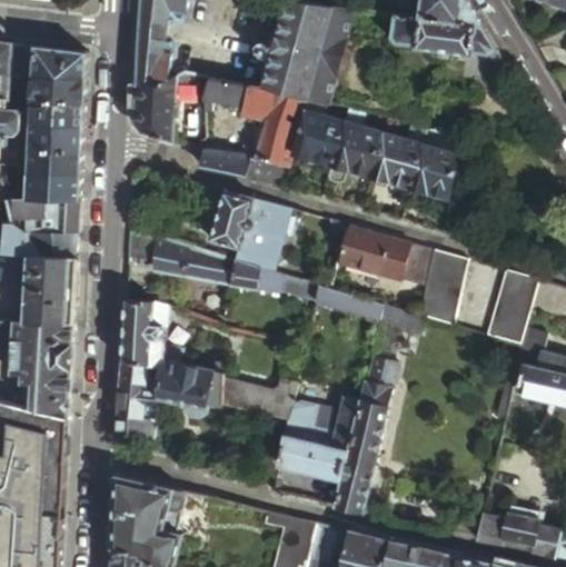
[(185,0),(138,0),(137,23),(136,65),(164,70),(167,16),(184,18),(185,0)]
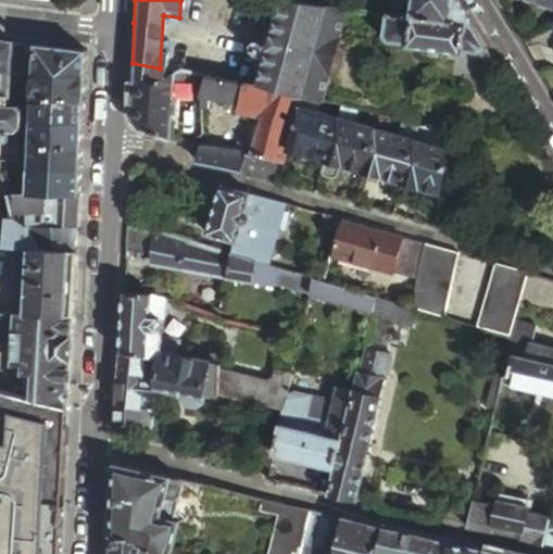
[(283,0),(260,89),(299,96),(326,4),(297,0),(294,0),(283,0)]
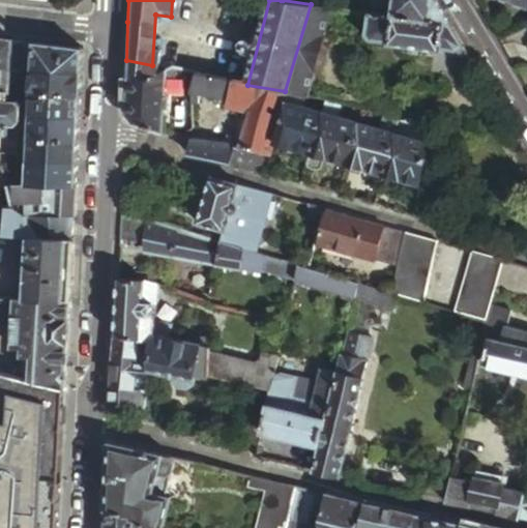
[(392,0),(391,16),(446,23),(432,0),(392,0)]
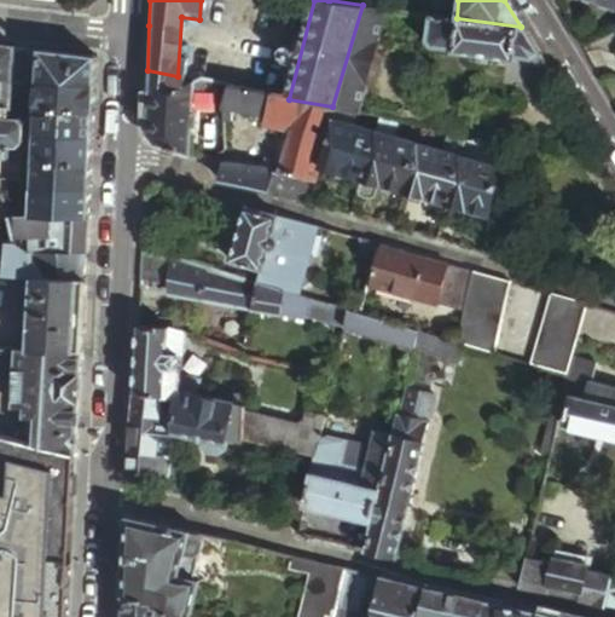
[(614,0),(578,0),(614,17),(614,28),(614,29),(614,28),(614,0)]
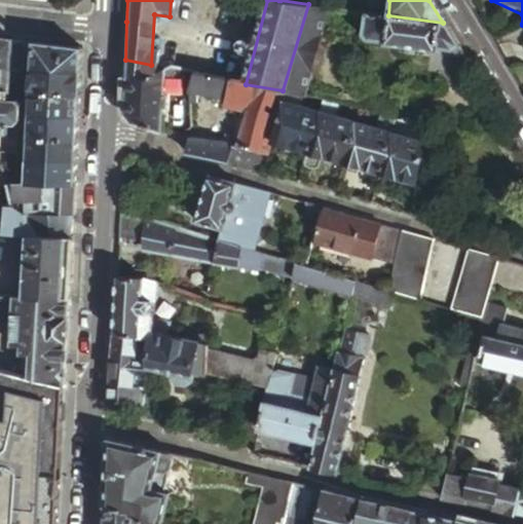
[(283,90),(303,96),(327,6),(308,4),(283,90)]
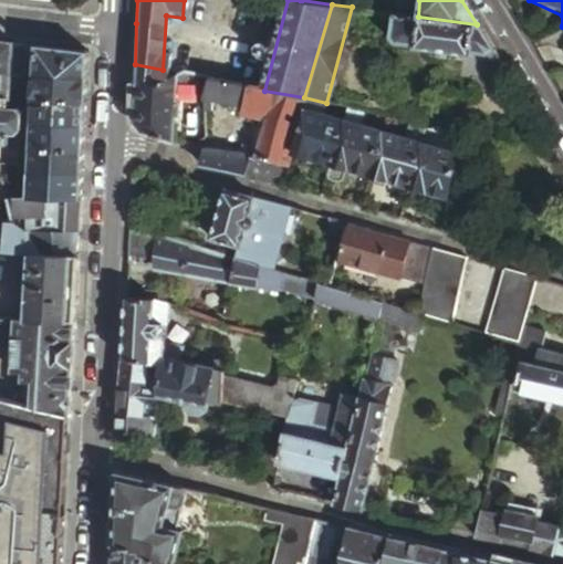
[(486,55),(492,50),(477,24),(418,17),(393,13),(388,37),(394,43),(414,47),(415,48),(469,55),(470,53),(477,54),(486,55)]
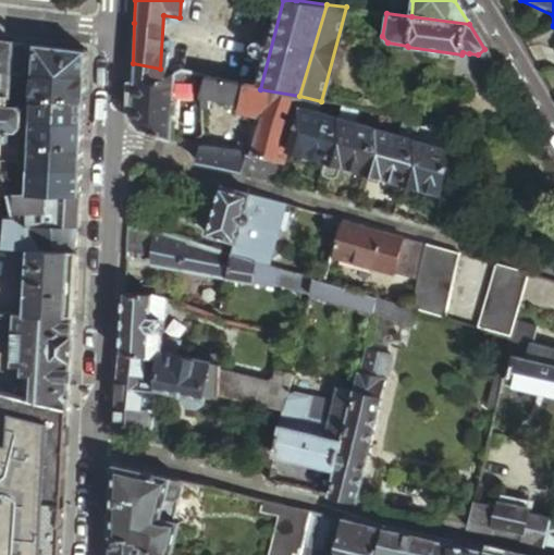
[(11,42),(0,40),(0,143),(4,144),(4,135),(7,135),(7,130),(15,130),(20,126),(20,110),(16,107),(7,106),(11,42)]
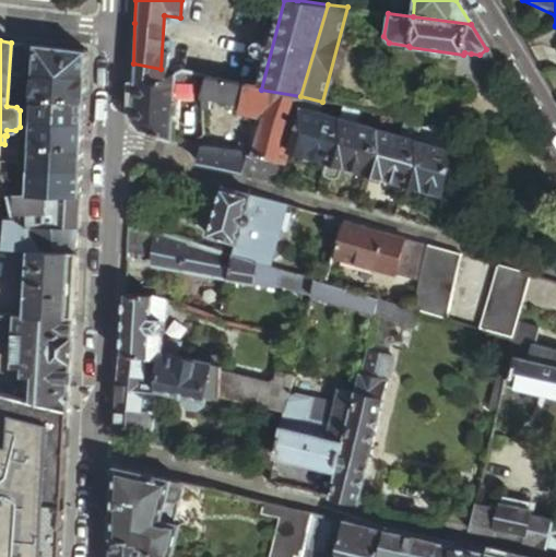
[(61,49),(22,45),(21,73),(32,74),(31,89),(83,90),(84,76),(85,51),(61,49)]
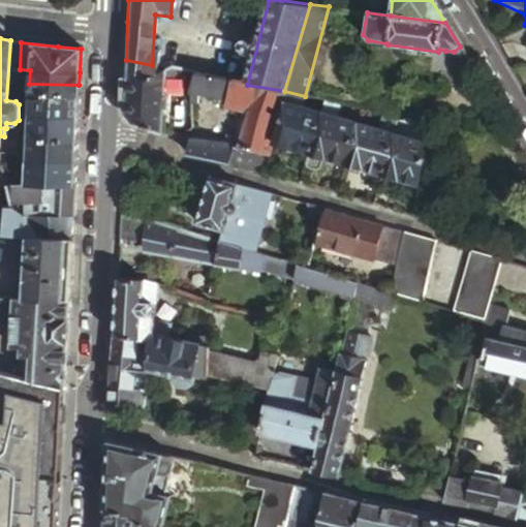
[(152,65),(126,60),(123,114),(129,125),(158,131),(159,117),(161,80),(162,67),(152,65)]
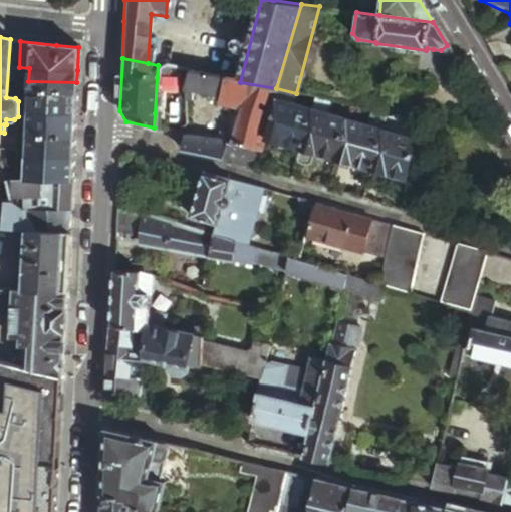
[(187,71),(158,65),(157,77),(169,80),(168,92),(180,95),(181,90),(187,71)]
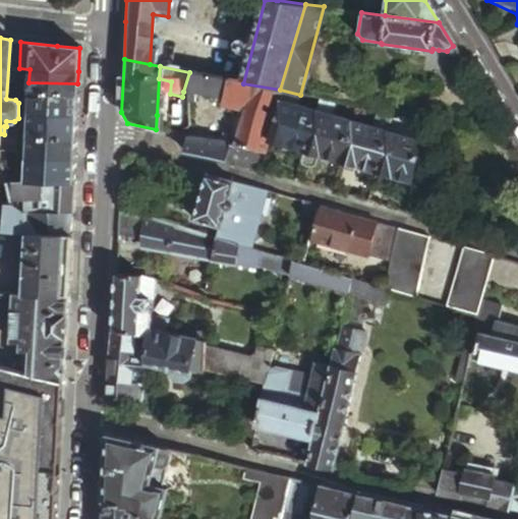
[(180,152),(252,170),(259,153),(262,154),(266,139),(277,99),(280,90),(243,83),(189,72),(183,92),(184,92),(189,94),(218,101),(216,109),(239,115),(231,149),(183,136),(180,152)]
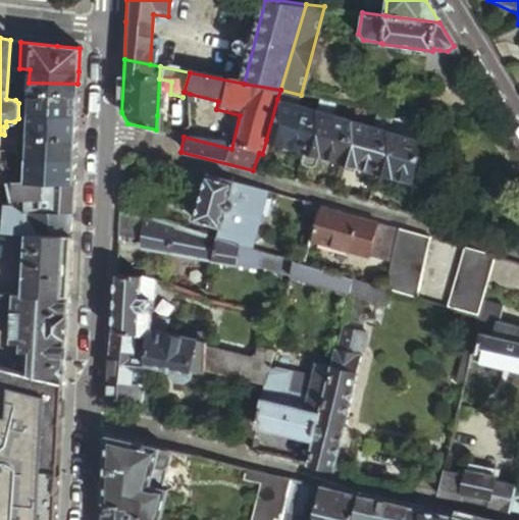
[(78,84),(29,83),(29,104),(78,106),(78,84)]
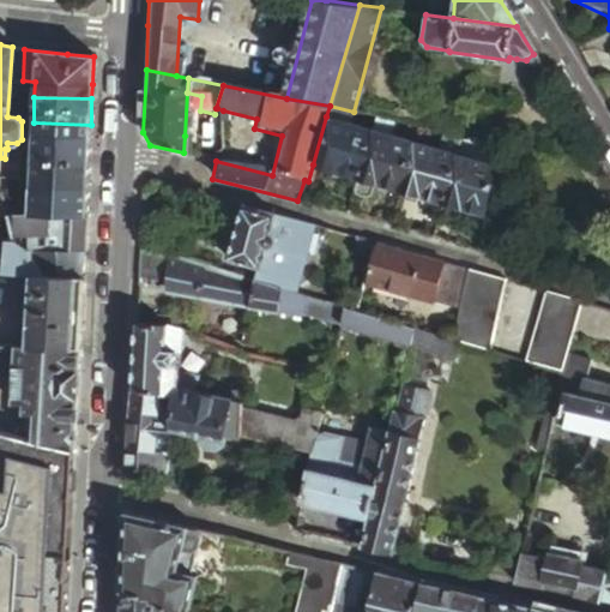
[(357,178),(372,131),(326,117),(313,165),(357,178)]
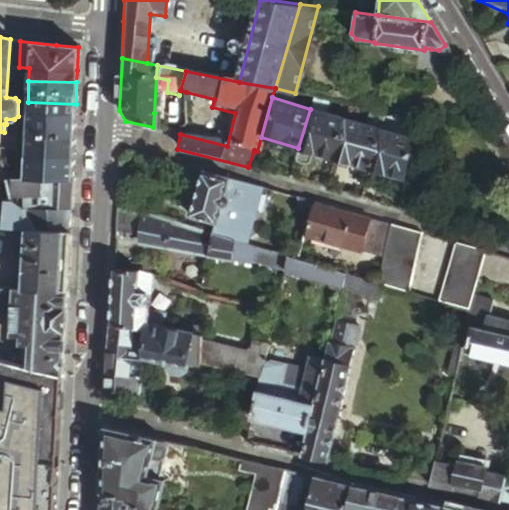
[(75,126),(76,104),(28,102),(27,124),(75,126)]
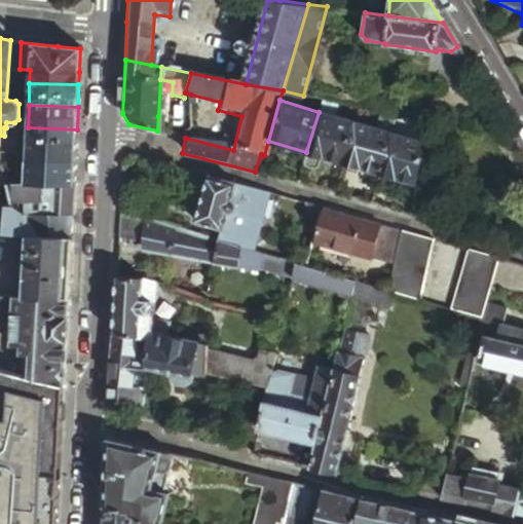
[(353,122),(319,112),(306,152),(302,163),(304,167),(313,171),(316,167),(320,156),(341,162),(353,122)]
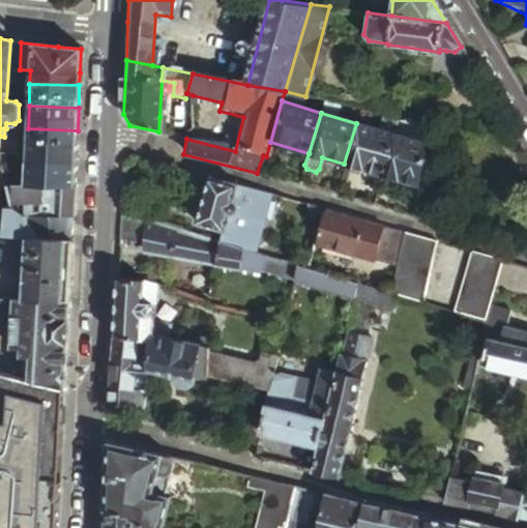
[(344,164),(380,175),(392,134),(356,123),(344,164)]
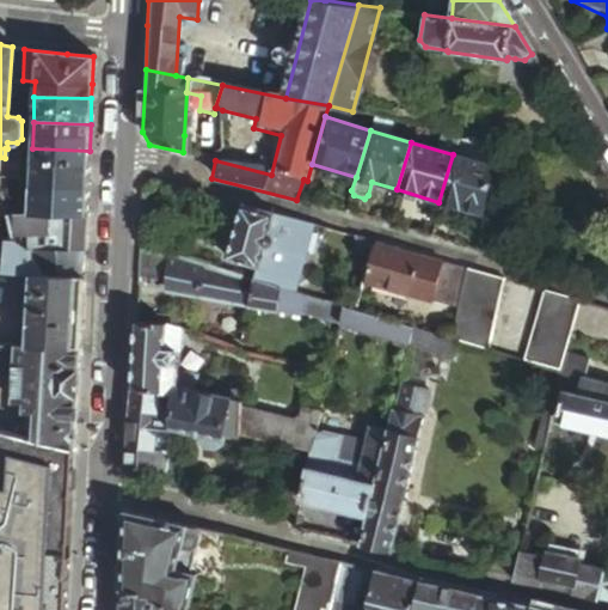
[(90,151),(32,148),(31,178),(88,181),(90,151)]
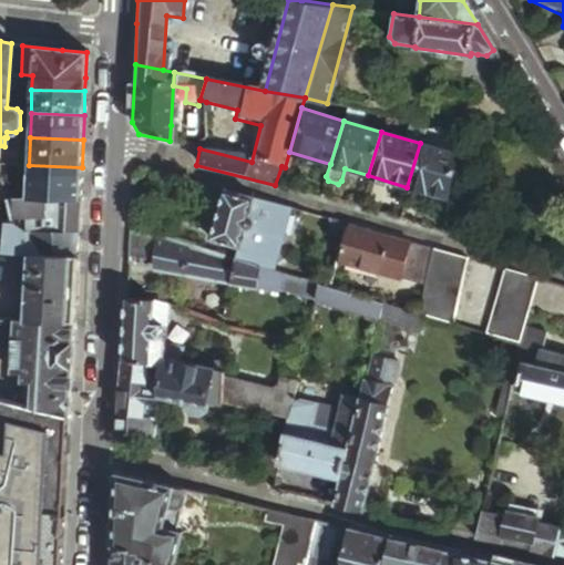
[(420,143),(407,187),(448,198),(457,154),(420,143)]
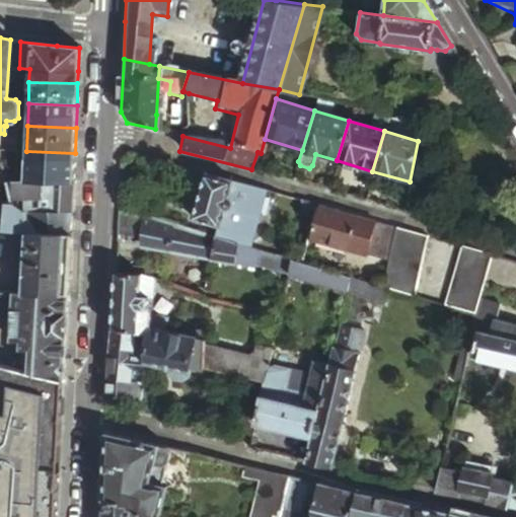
[(0,167),(4,186),(14,187),(15,170),(15,159),(14,152),(0,150),(0,167)]
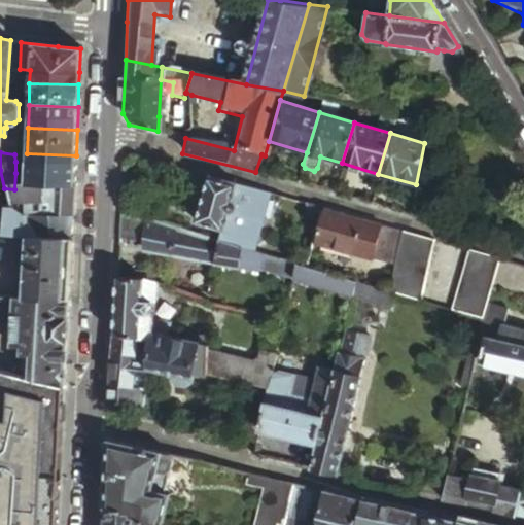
[(25,189),(74,191),(76,155),(27,153),(25,189)]
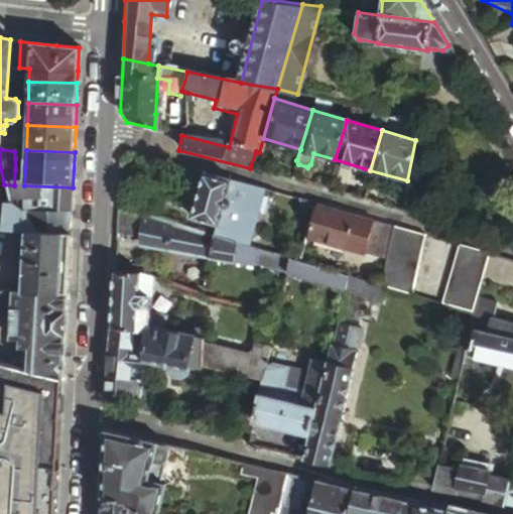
[(225,196),(229,178),(201,170),(189,213),(218,221),(222,207),(223,207),(225,206),(226,206),(228,205),(228,203),(229,202),(229,200),(228,199),(228,198),(227,198),(226,197),(225,196)]
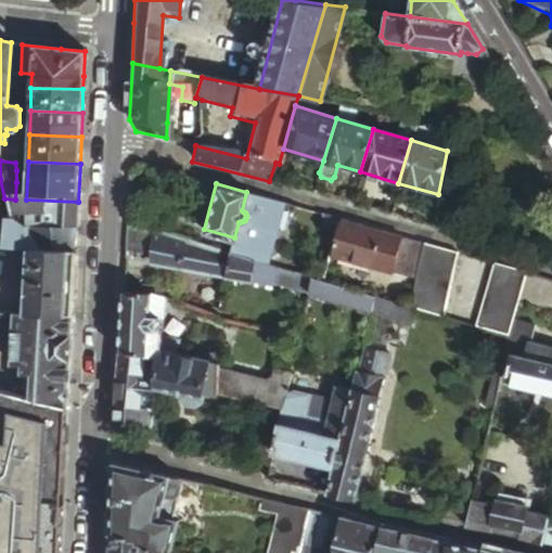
[(239,222),(234,238),(230,252),(240,255),(253,258),(264,261),(281,201),(246,192),(242,210),(243,211),(244,213),(245,213),(245,214),(246,215),(246,217),(245,218),(245,220),(243,221),(242,221),(240,222),(239,222)]
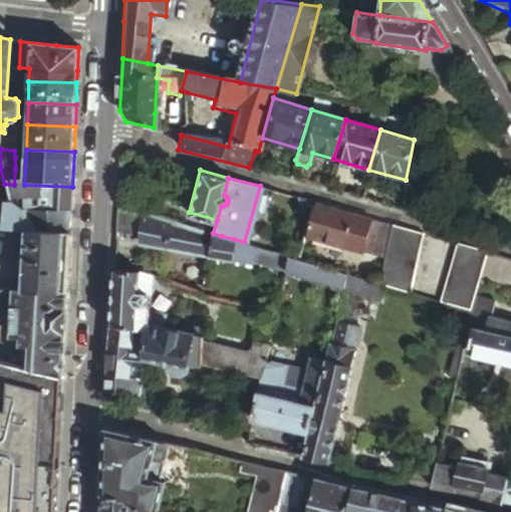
[(7,195),(7,201),(22,210),(67,212),(70,213),(72,187),(24,185),(14,185),(4,184),(7,195)]
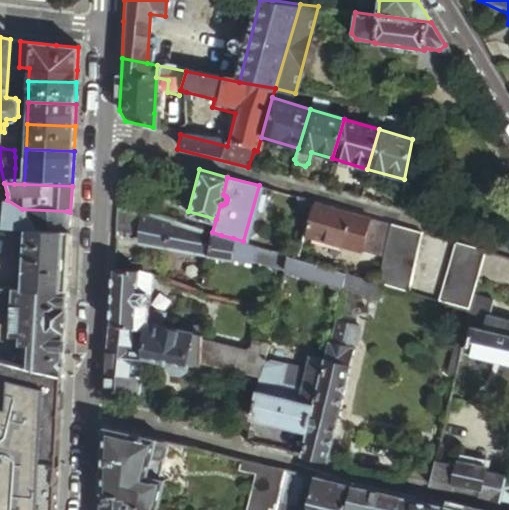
[(118,194),(116,206),(131,208),(133,196),(118,194)]
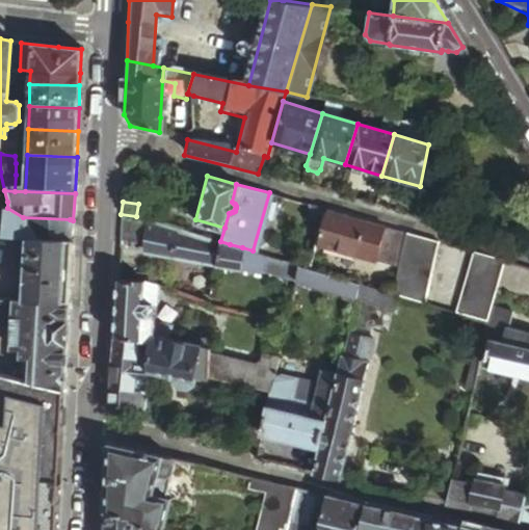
[(21,238),(27,238),(34,239),(23,217),(7,208),(2,207),(1,229),(0,237),(12,238),(21,238)]
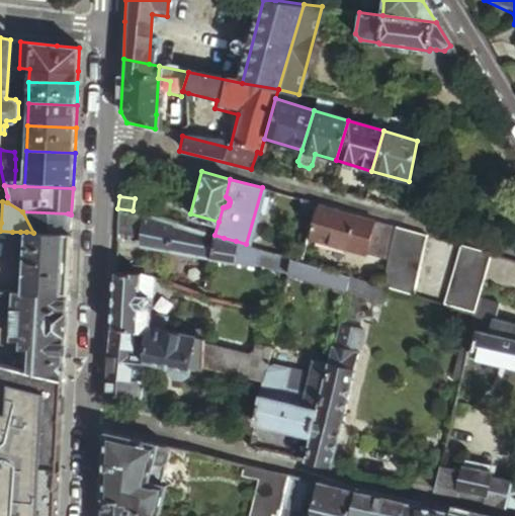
[(394,226),(313,203),(306,234),(385,255),(394,226)]
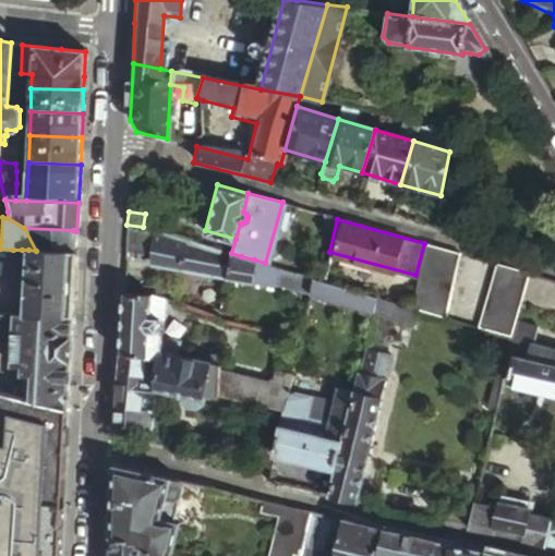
[(127,225),(124,225),(123,246),(148,249),(147,251),(179,260),(183,238),(149,228),(143,227),(127,225)]
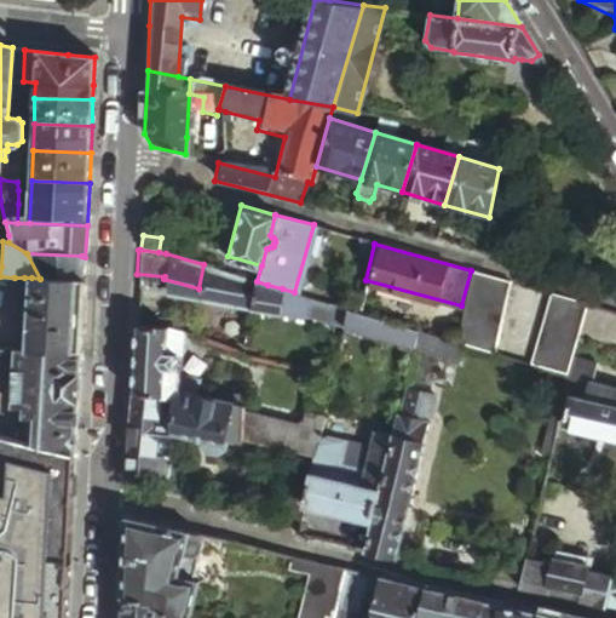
[(65,280),(81,280),(81,256),(27,253),(40,279),(44,279),(65,280)]
